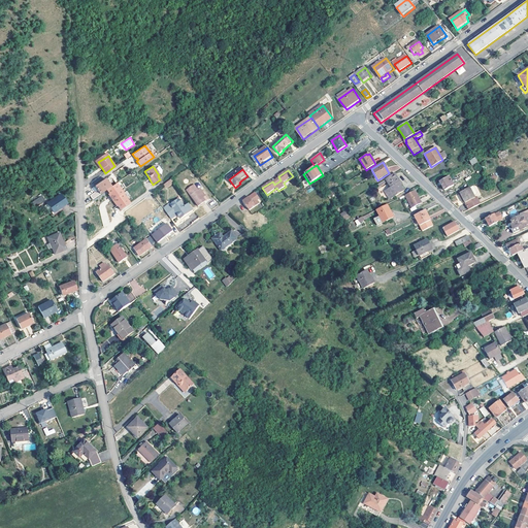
[(401,183),(396,173),(386,178),(388,182),(391,187),(385,191),(390,199),(403,192),(398,184),(400,183),(401,183)]
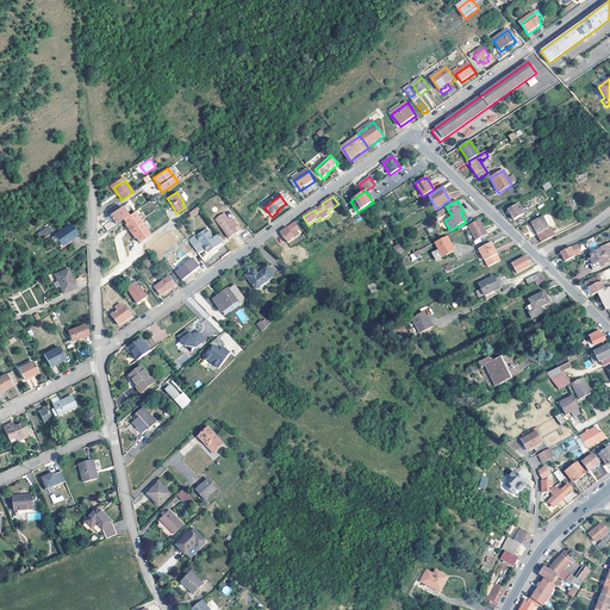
[(124,204),(112,212),(114,216),(116,218),(106,224),(110,229),(119,222),(126,217),(128,217),(125,213),(129,211),(124,204)]
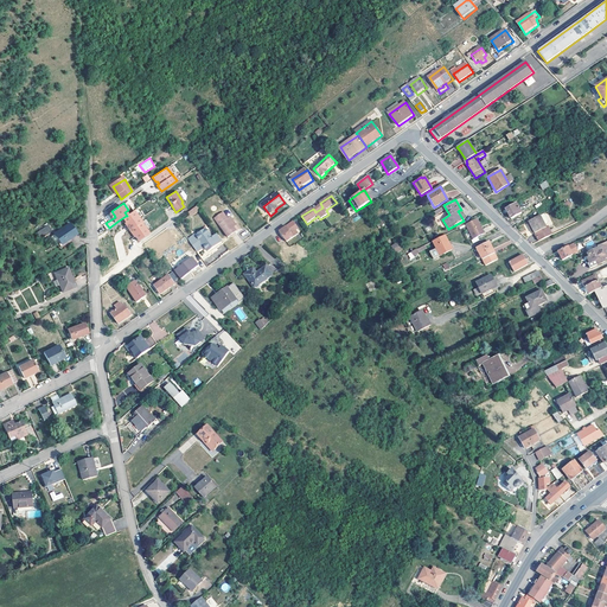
[(522,213),(516,203),(505,209),(511,219),(522,213)]
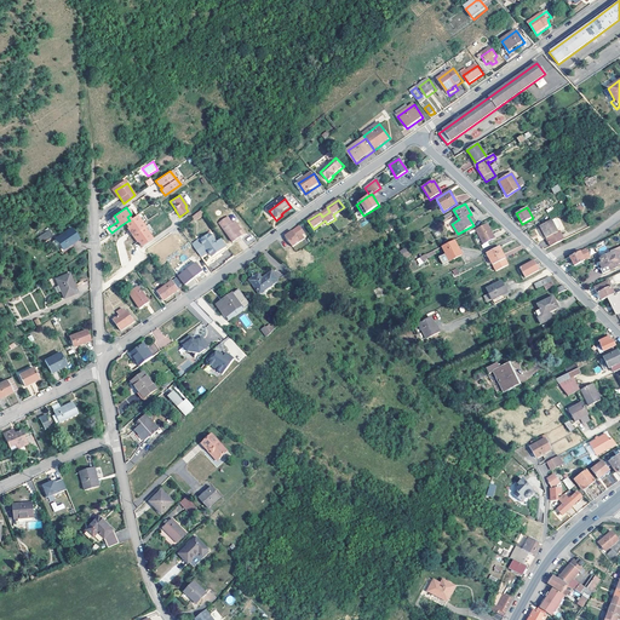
[(130,220),(128,220),(132,225),(131,225),(141,240),(142,239),(144,244),(155,235),(139,213),(130,220)]
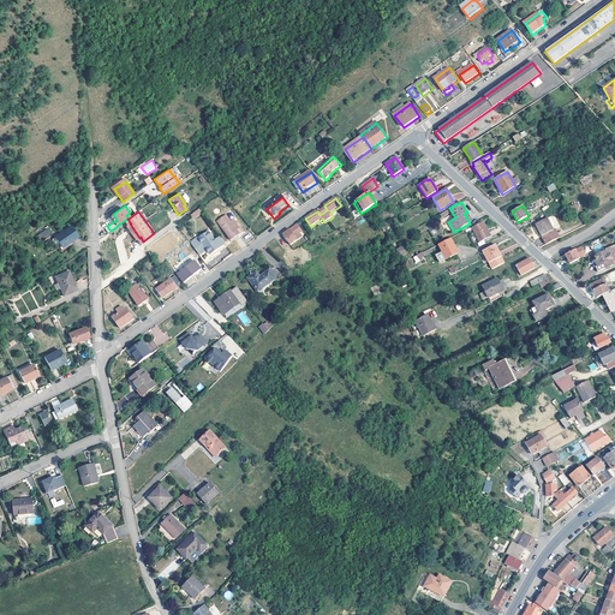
[(231,220),(226,214),(218,220),(231,239),(243,231),(233,219),(231,220)]
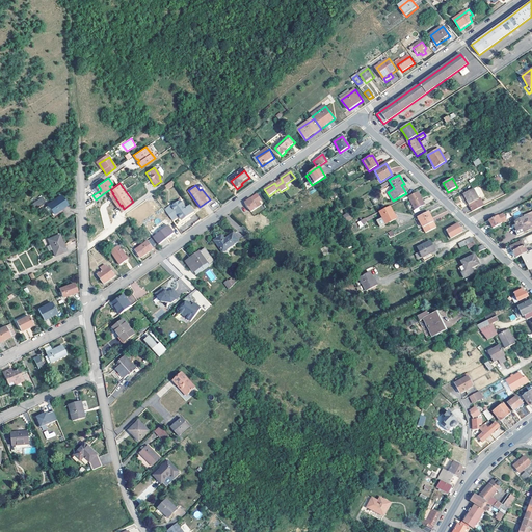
[(472,189),(464,193),(462,194),(468,205),(478,200),(472,189)]
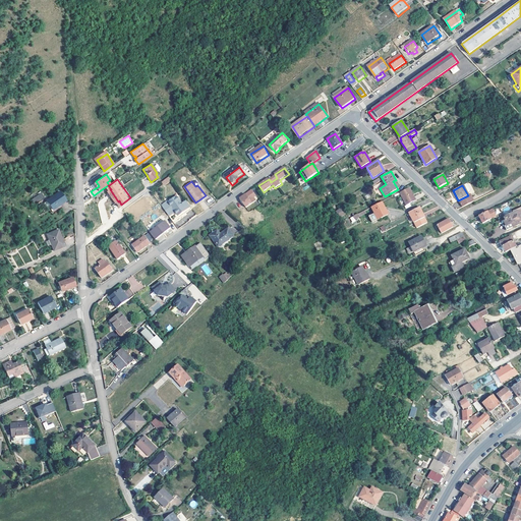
[(410,187),(400,192),(407,205),(416,199),(410,187)]
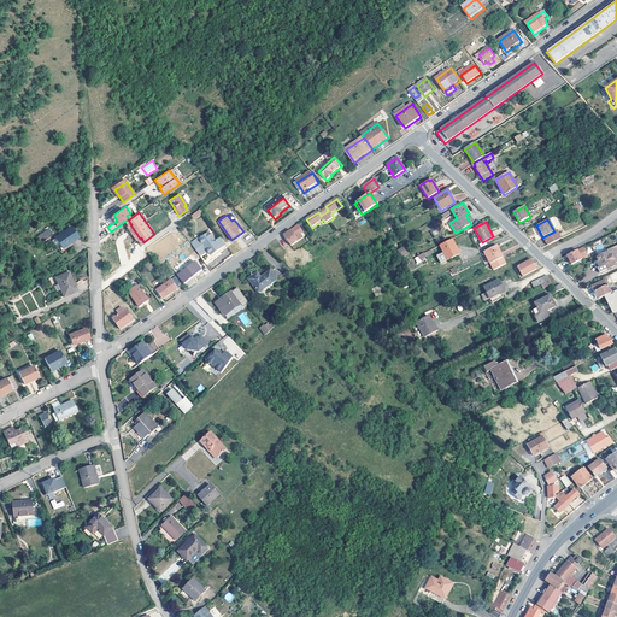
[(62,245),(70,240),(74,238),(76,235),(71,225),(56,236),(62,245)]
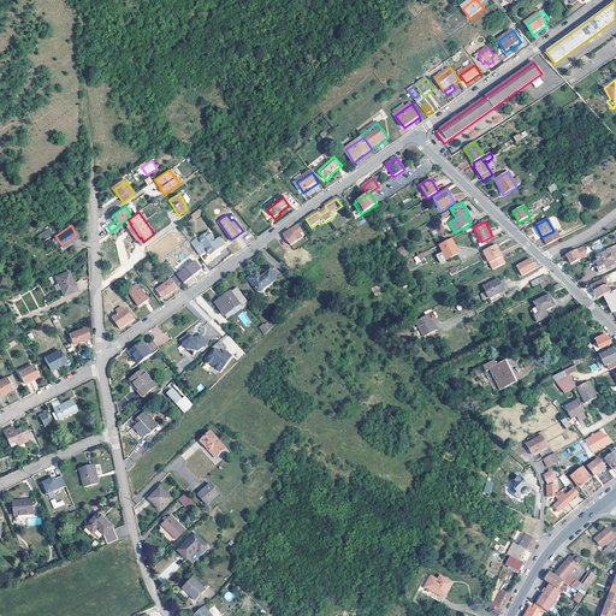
[(175,238),(182,234),(176,225),(169,230),(175,238)]
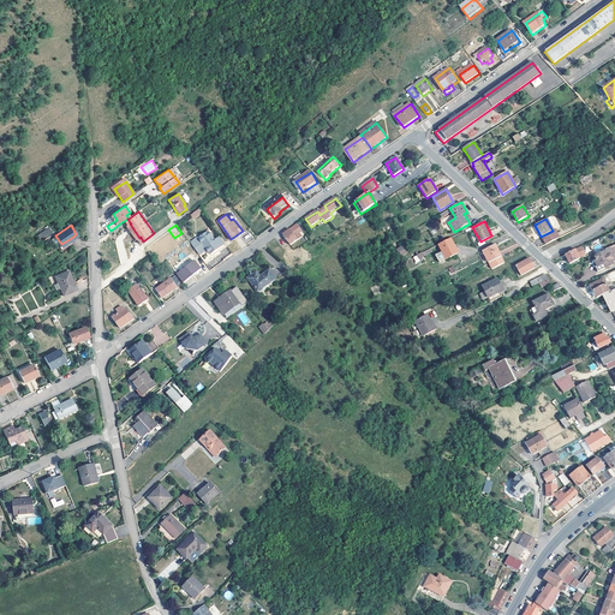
[(291,246),(303,238),(300,234),(303,232),(298,225),(290,230),(291,231),(288,233),(287,232),(282,236),(291,246)]
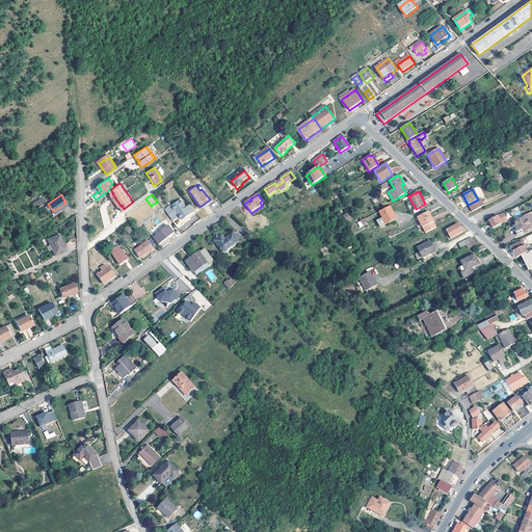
[(35,209),(47,203),(44,197),(32,203),(35,209)]
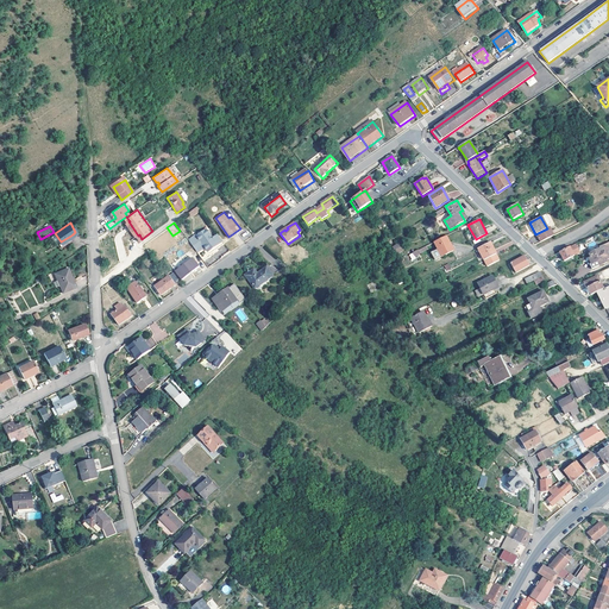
[(548,227),(547,228),(535,234),(540,243),(553,237),(548,227)]
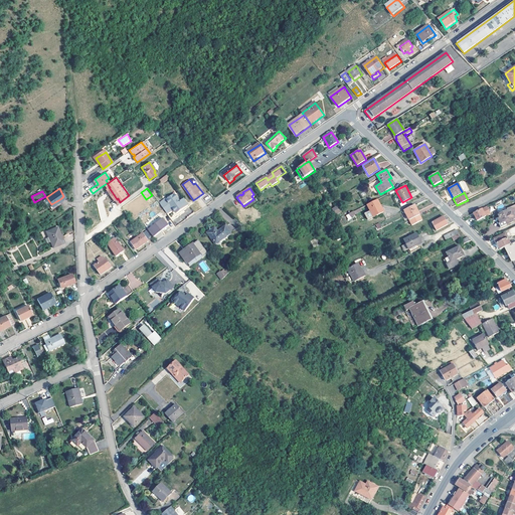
[(180,201),(175,194),(167,199),(166,197),(159,202),(173,221),(179,217),(177,215),(190,205),(187,202),(184,198),(180,201)]
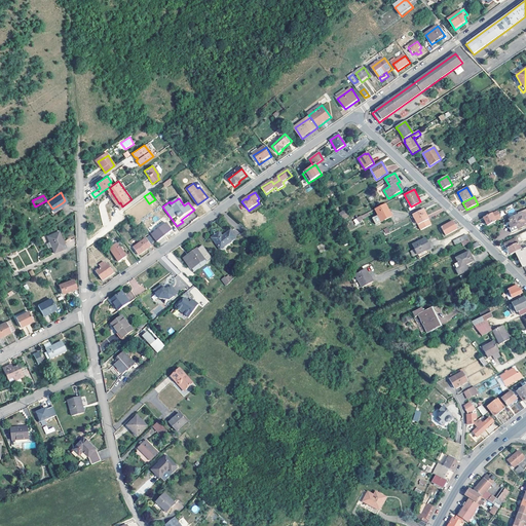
[(61,205),(60,204),(52,209),(54,213),(62,208),(61,205)]
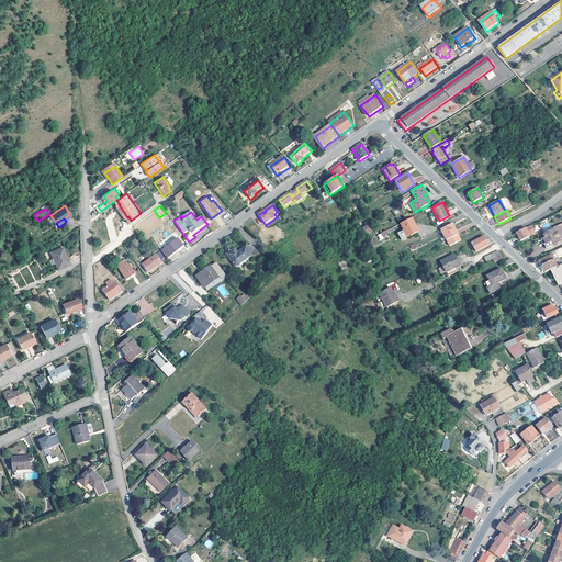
[(419,232),(413,218),(402,224),(405,231),(400,234),(403,240),(419,232)]
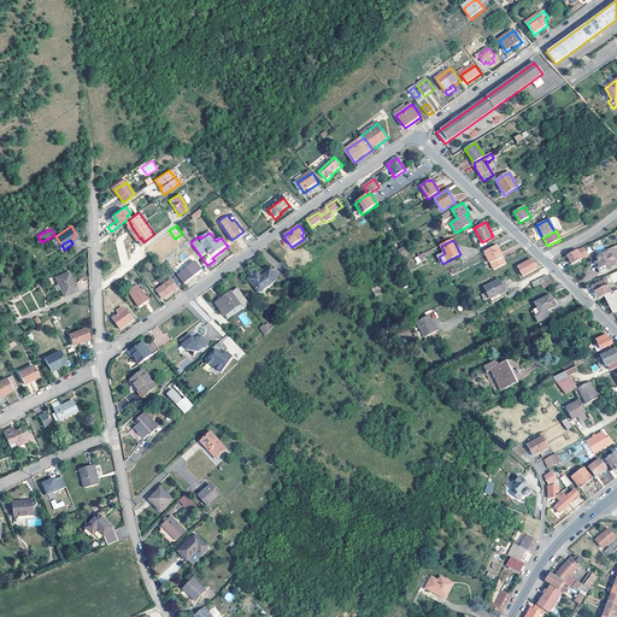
[(507,263),(498,245),(486,251),(495,269),(507,263)]
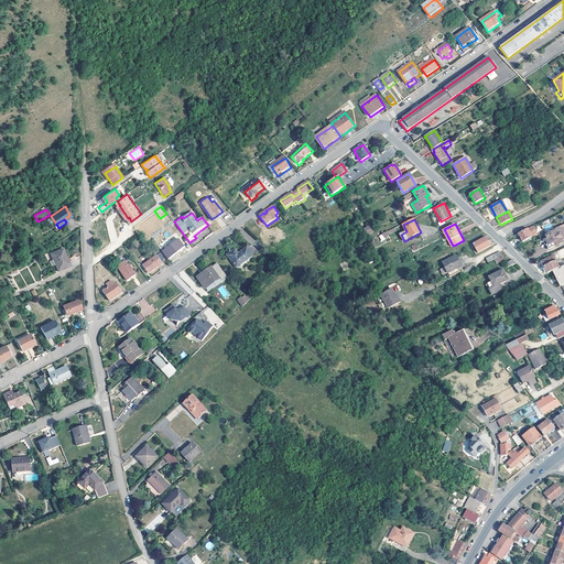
[(533,226),(528,229),(518,234),(522,242),(532,237),(538,234),(533,226)]
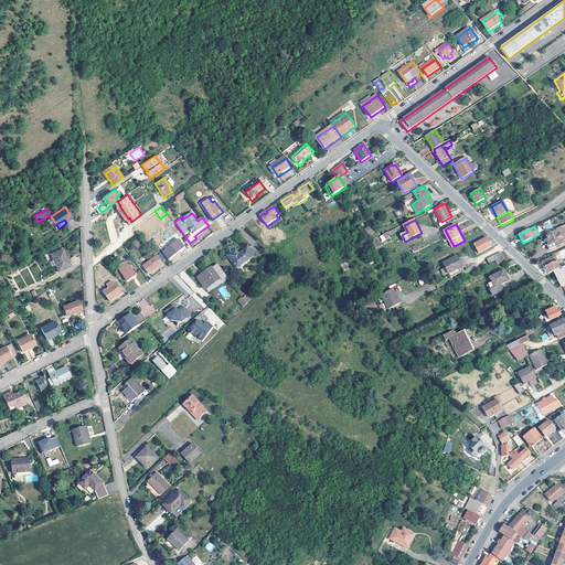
[(564,236),(561,227),(556,230),(546,235),(547,240),(546,241),(551,249),(564,242),(564,236)]
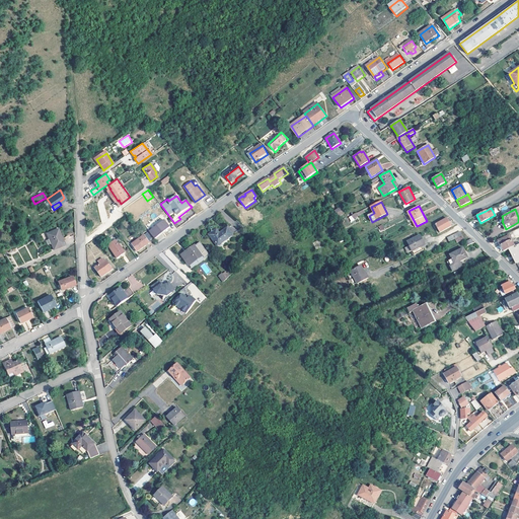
[(451,227),(446,218),(435,224),(440,233),(451,227)]
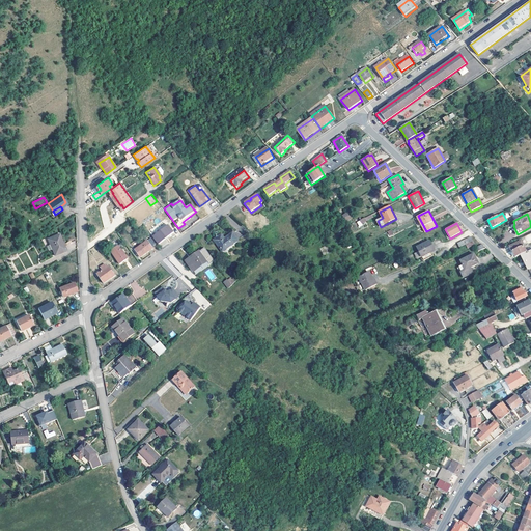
[(170,227),(168,224),(152,235),(158,244),(171,233),(168,229),(170,227)]
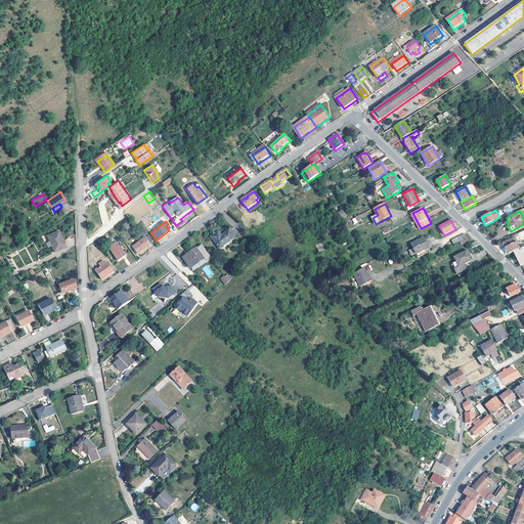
[(242,232),(234,228),(230,230),(235,237),(242,232)]
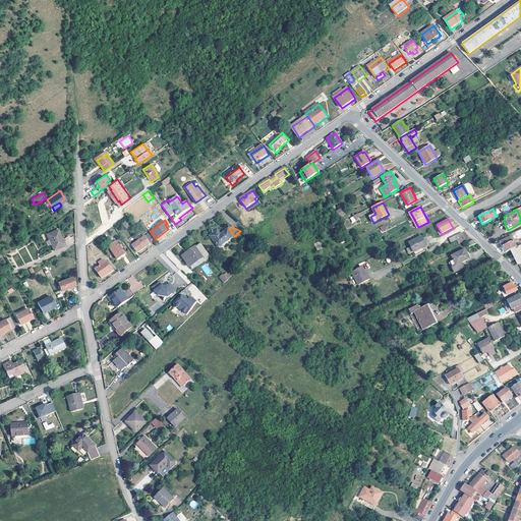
[(65,245),(59,229),(48,234),(53,248),(59,246),(60,247),(65,245)]
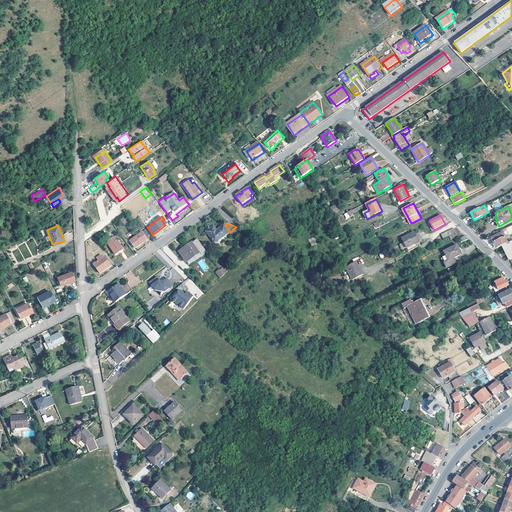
[(217,230),(214,225),(207,230),(215,242),(230,232),(225,225),(217,230)]
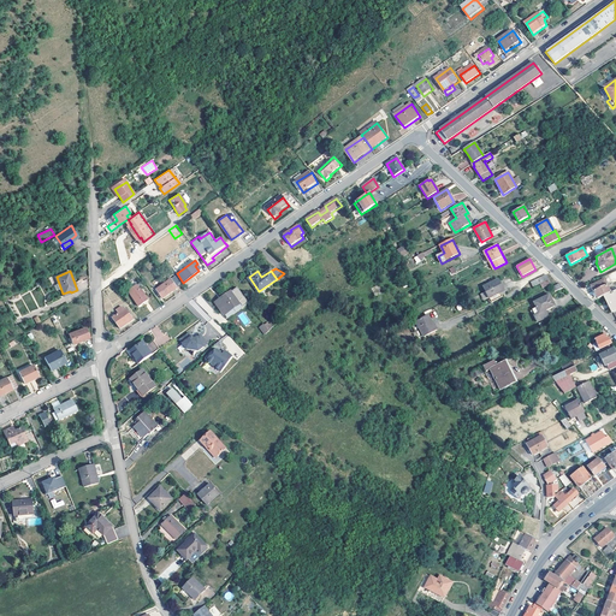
[(540,283),(548,279),(545,274),(531,282),(533,286),(540,283)]
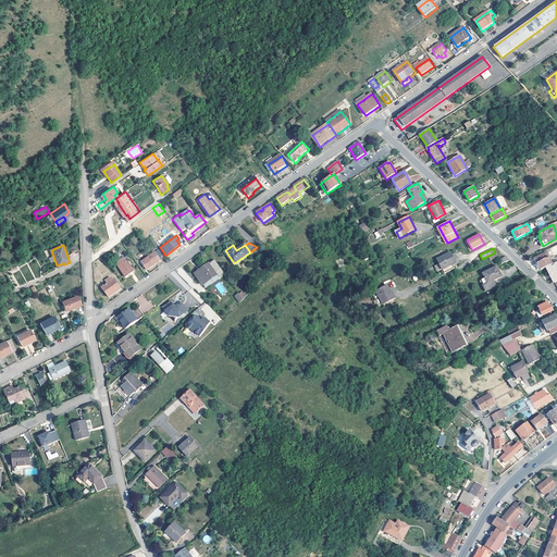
[(164,257),(159,249),(141,261),(147,269),(164,257)]
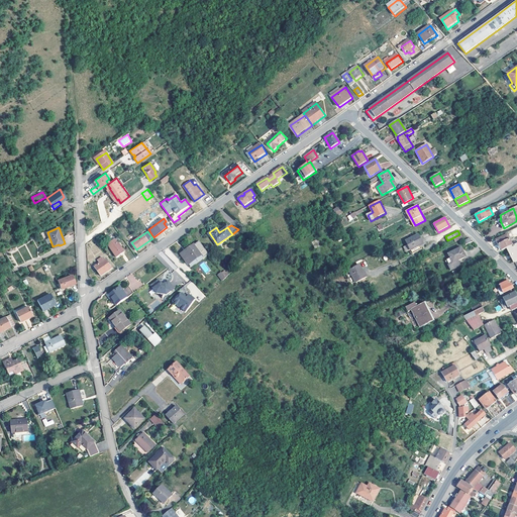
[(502,251),(507,248),(513,245),(507,234),(496,239),(502,251)]
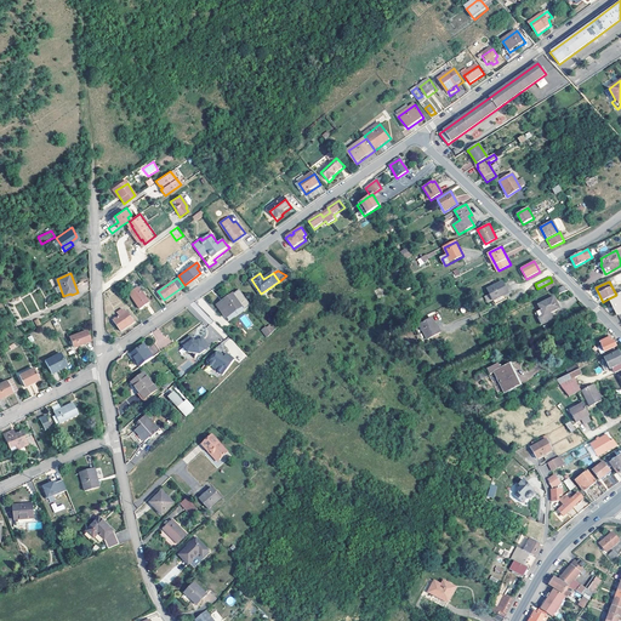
[(506,300),(505,295),(508,294),(503,283),(488,289),(490,294),(484,296),(488,303),(494,301),(495,305),(506,300)]
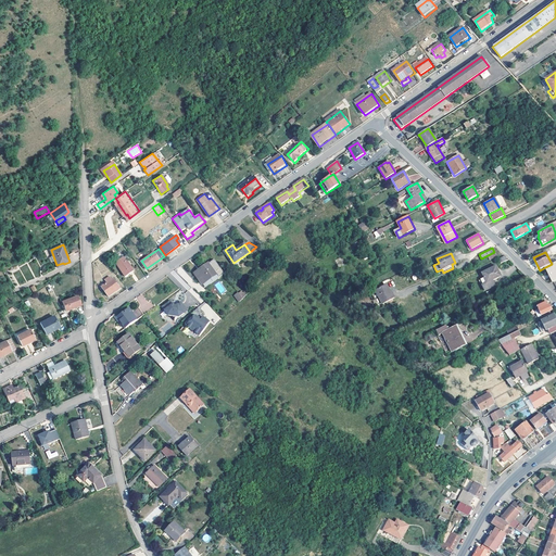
[(134,270),(125,255),(115,262),(125,276),(134,270)]
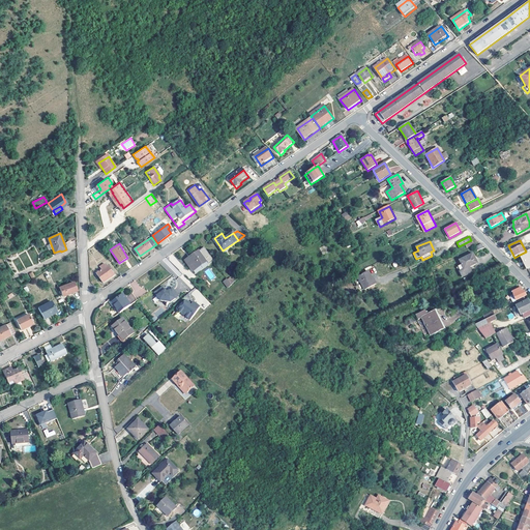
[(186,261),(193,270),(207,261),(209,264),(214,261),(205,247),(192,256),(193,257),(186,261)]
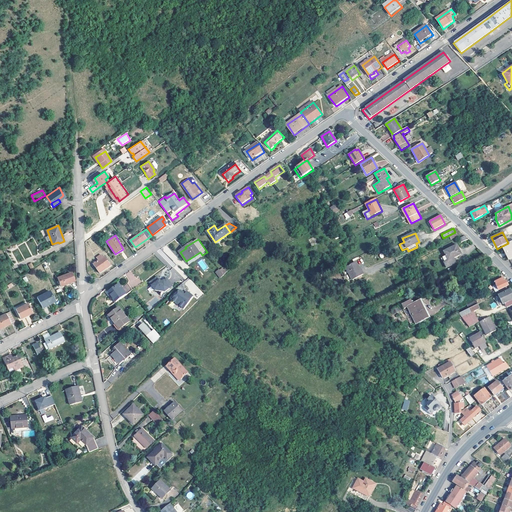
[(511,241),(508,243),(502,246),(509,260),(511,258),(511,241)]
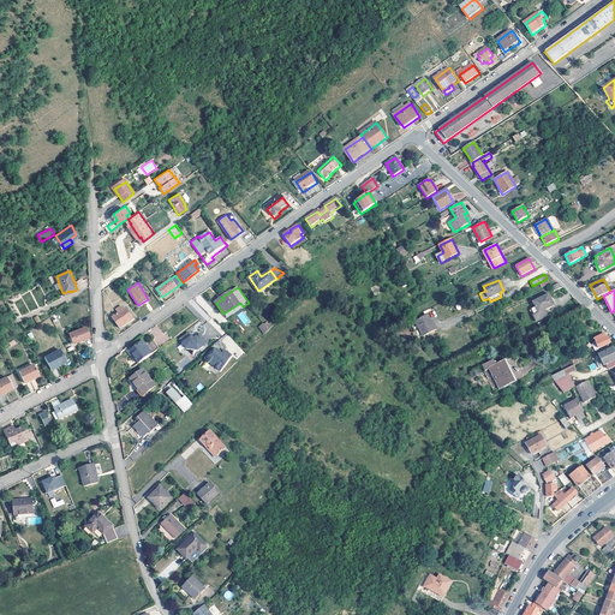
[(533,315),(537,322),(548,316),(545,310),(551,306),(549,302),(551,302),(548,294),(532,302),(536,308),(538,312),(533,315)]
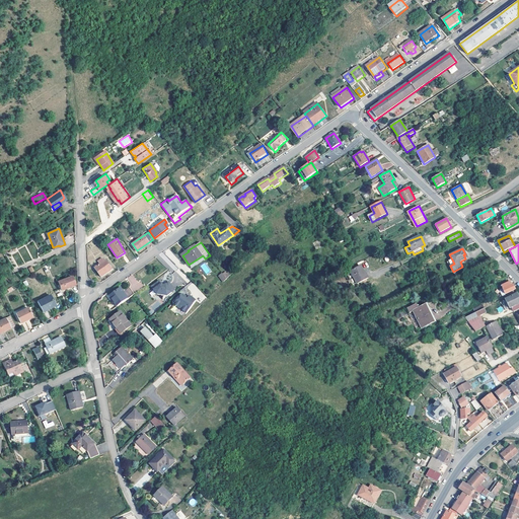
[(203,255),(189,265),(191,268),(205,258),(203,255)]
